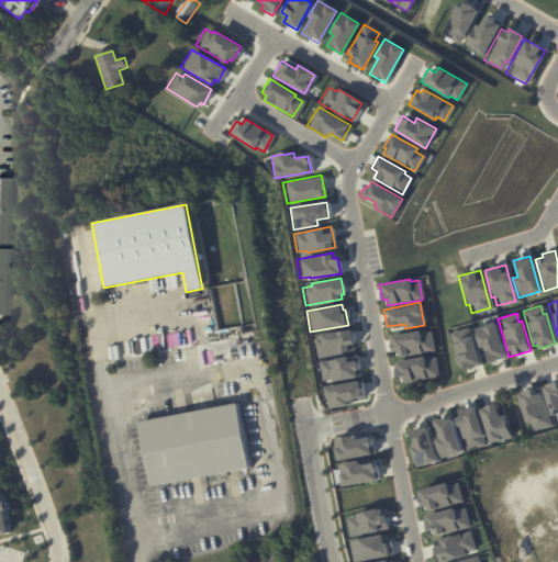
[(473,328),(494,322),(504,356),(489,360),(486,350),(480,351),(473,328)]
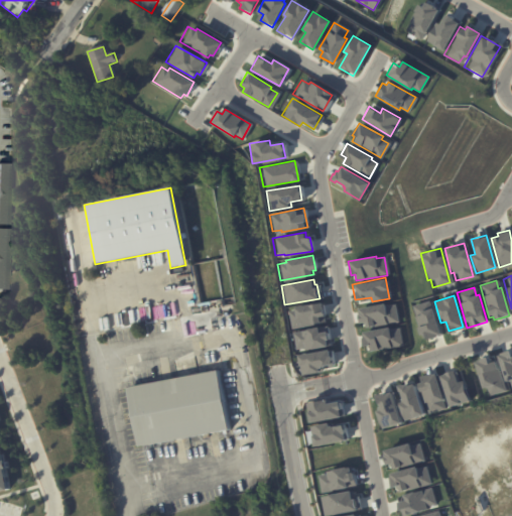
[(411,306),(427,301),(429,309),(432,308),(440,335),(426,339),(425,336),(420,338),(411,306)]
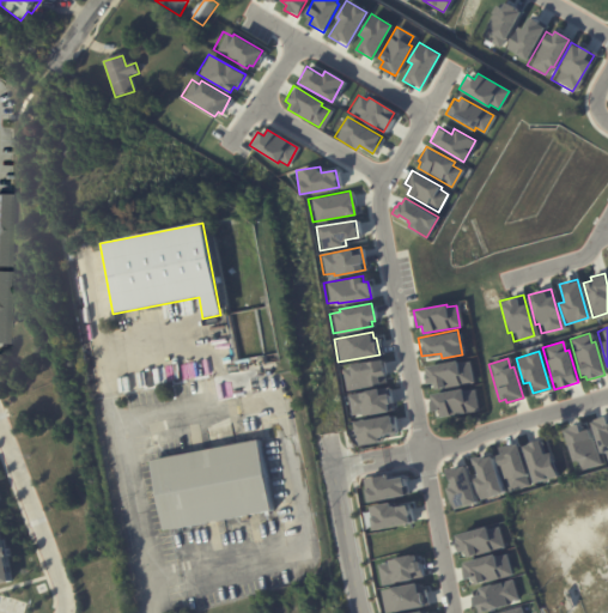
[(339,370),(350,368),(348,365),(381,359),(384,376),(382,376),(383,382),(342,389),(339,370)]
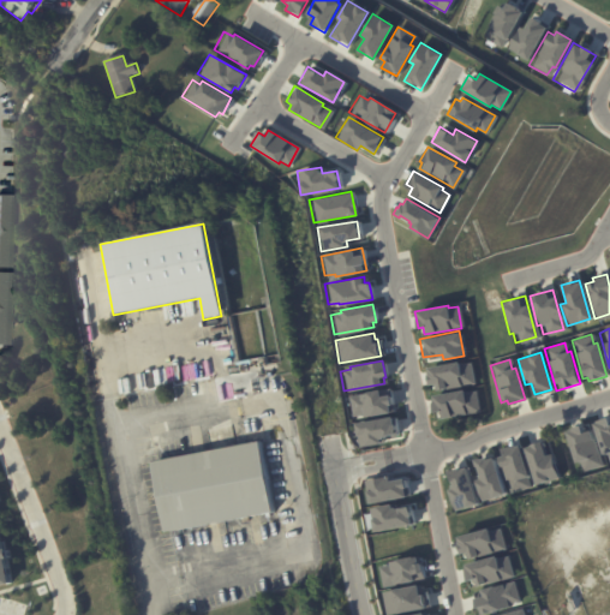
[(425,371),(428,370),(426,368),(458,362),(458,364),(468,363),(472,383),(435,390),(434,384),(428,386),(425,371)]
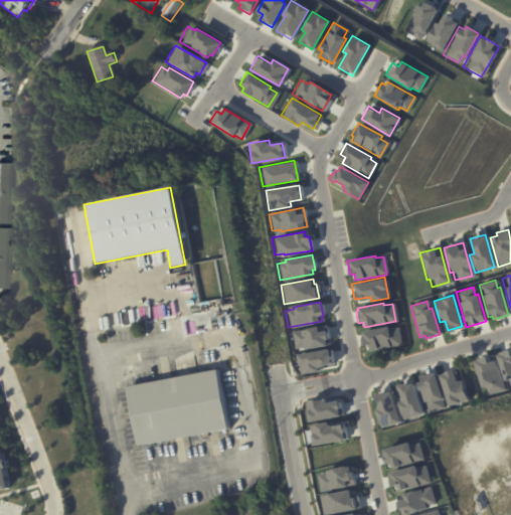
[(187,309),(198,308),(199,317),(188,319),(187,309)]
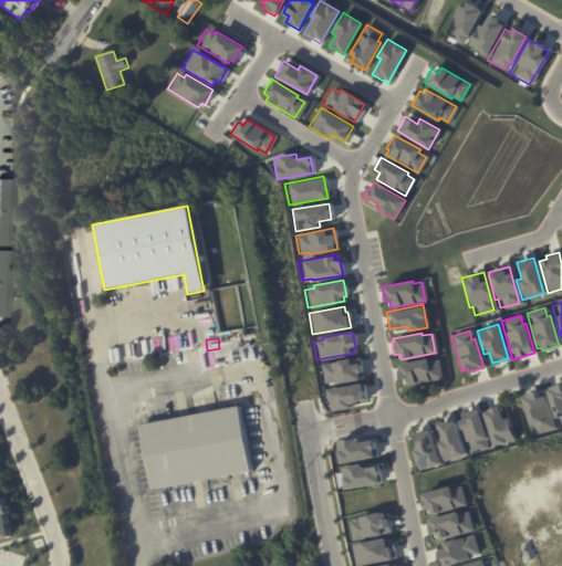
[(318,364),(356,357),(361,379),(333,384),(332,380),(321,383),(318,364)]
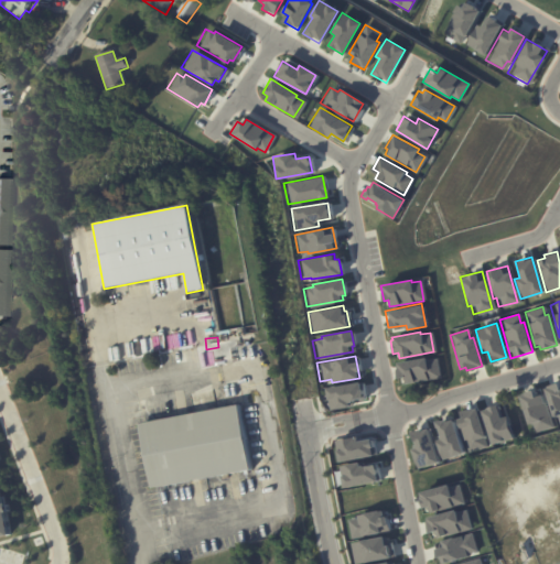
[(395,364),(426,357),(426,359),(434,358),(438,377),(405,382),(404,377),(398,378),(395,364)]
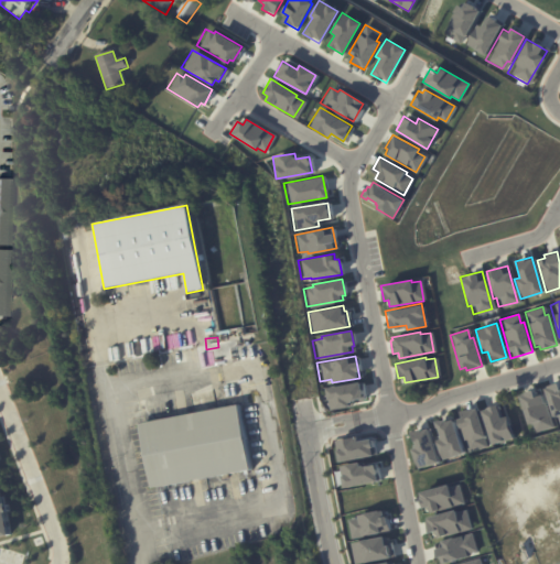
[(324,388),(359,382),(362,398),(350,400),(351,407),(327,411),(324,388)]
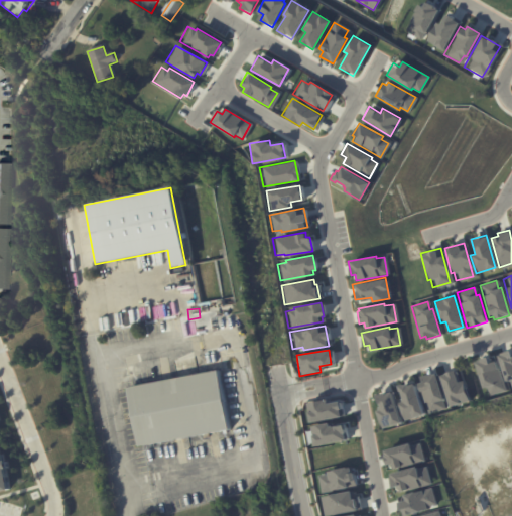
[(497,355),(509,352),(510,355),(511,354),(511,387),(509,388),(506,381),(504,381),(497,355)]
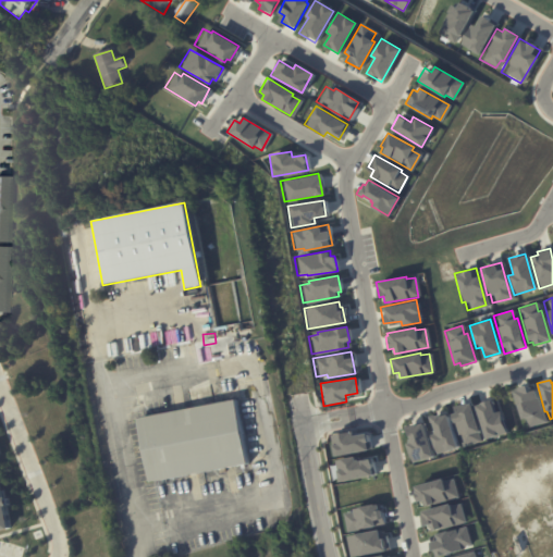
[(511,390),(526,385),(527,388),(532,386),(543,420),(524,426),(521,419),(519,420),(511,390)]
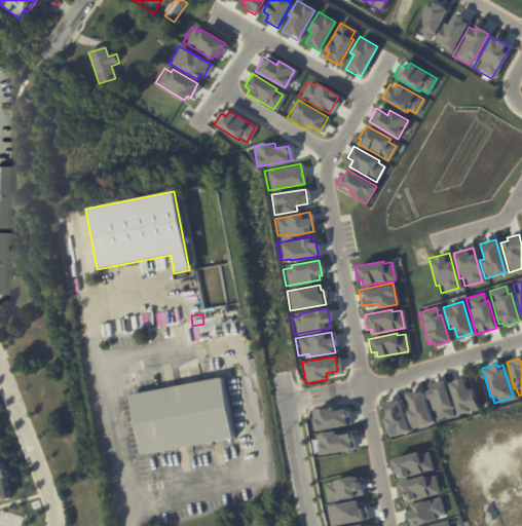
[(448,381),(462,377),(467,389),(472,388),(477,408),(456,413),(448,381)]
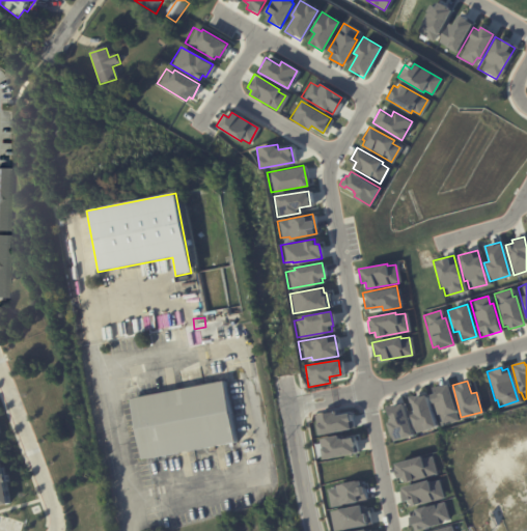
[(236,443),(142,460),(131,399),(223,382),(236,443)]
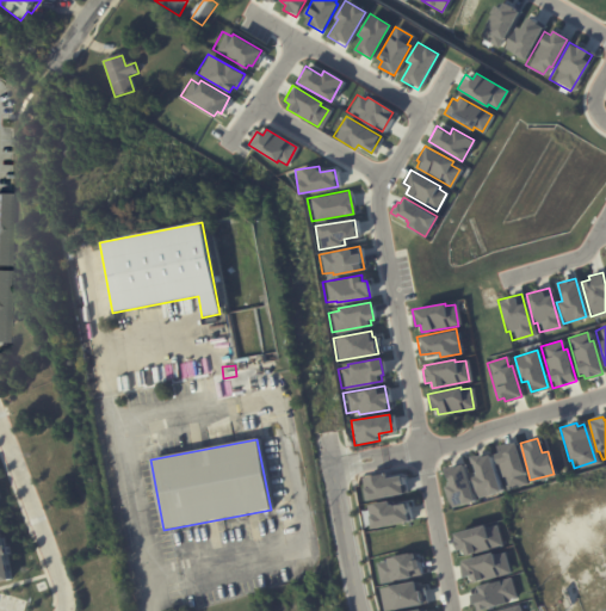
[(494,454),(500,451),(498,446),(514,442),(524,474),(520,475),(523,483),(505,489),(494,454)]
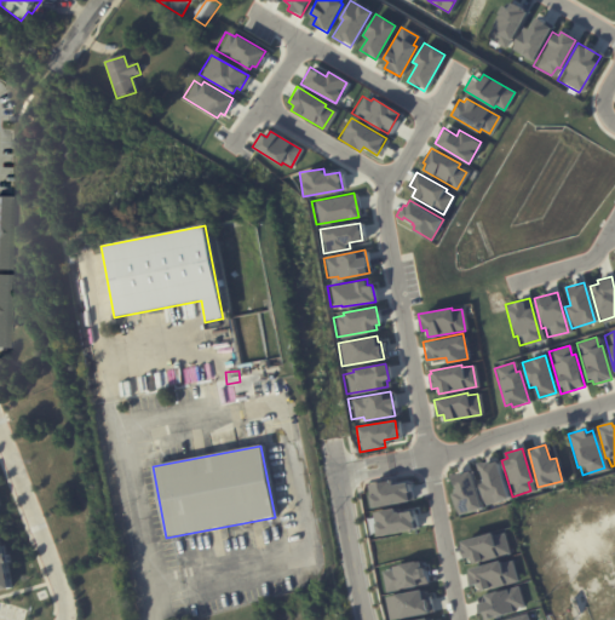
[(484,504),(478,483),(481,482),(476,465),(495,459),(506,497),(484,504)]
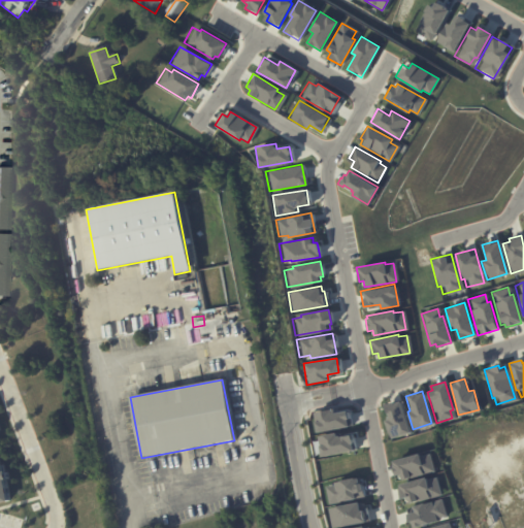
[(384,420),(388,419),(385,405),(399,401),(408,432),(390,438),(384,420)]
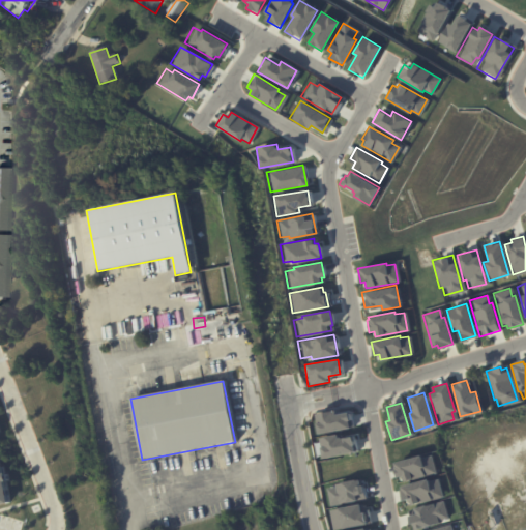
[(314,414),(334,411),(335,414),(349,412),(351,428),(317,434),(314,414)]
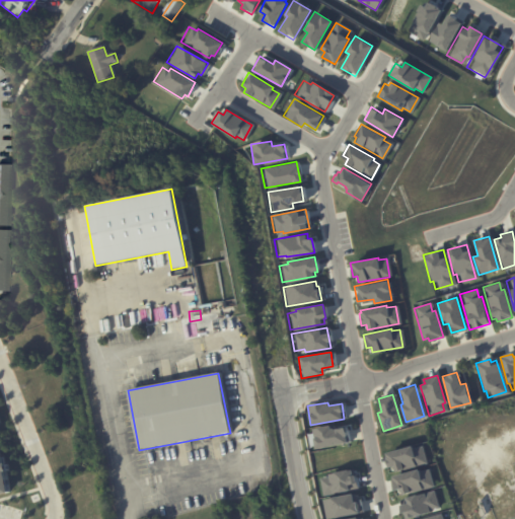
[(314,448),(311,429),(333,425),(333,429),(346,427),(349,442),(314,448)]
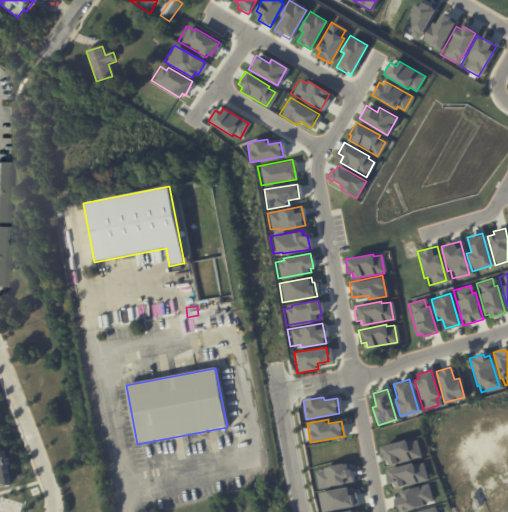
[(379,447),(405,440),(406,442),(415,439),(420,457),(388,465),(387,461),(383,462),(379,447)]
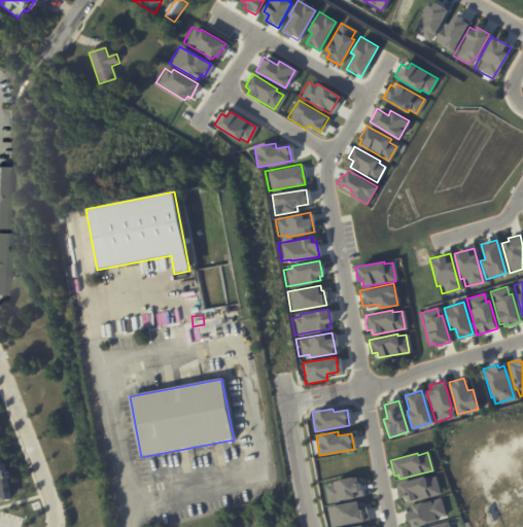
[(325,502),(323,485),(333,484),(332,481),(357,477),(360,496),(325,502)]
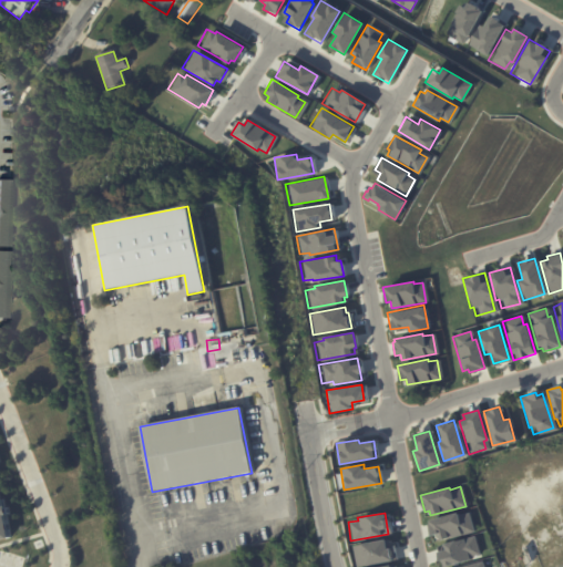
[(427,521),(458,513),(458,515),(467,513),(471,532),(439,540),(438,534),(431,536),(427,521)]
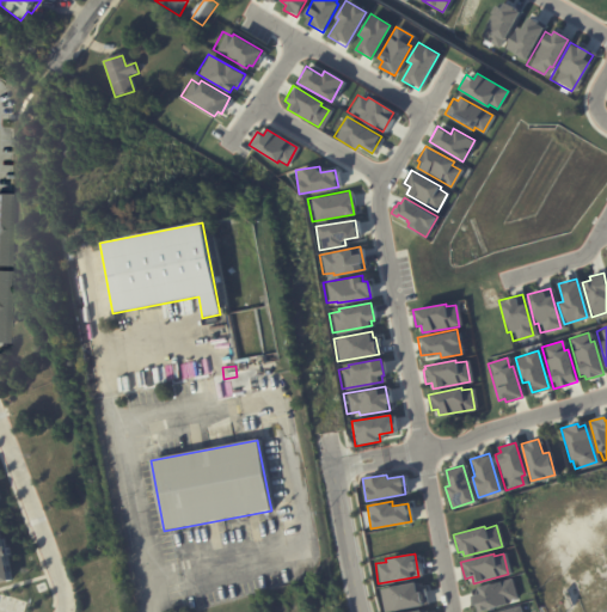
[(474,611),(468,588),(510,577),(515,598),(504,600),(504,604),(474,611)]
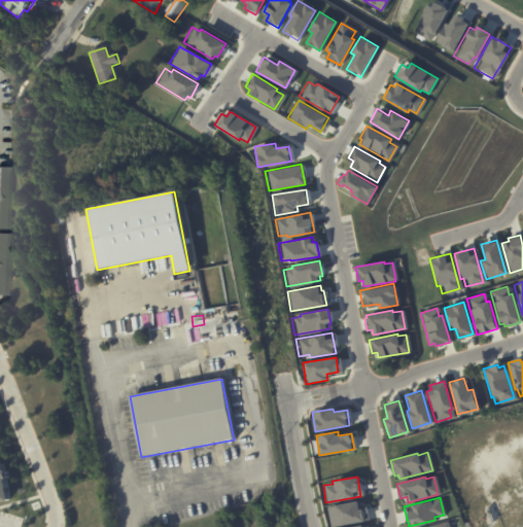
[(329,526),(326,506),(358,501),(359,507),(364,506),(367,521),(329,526)]
